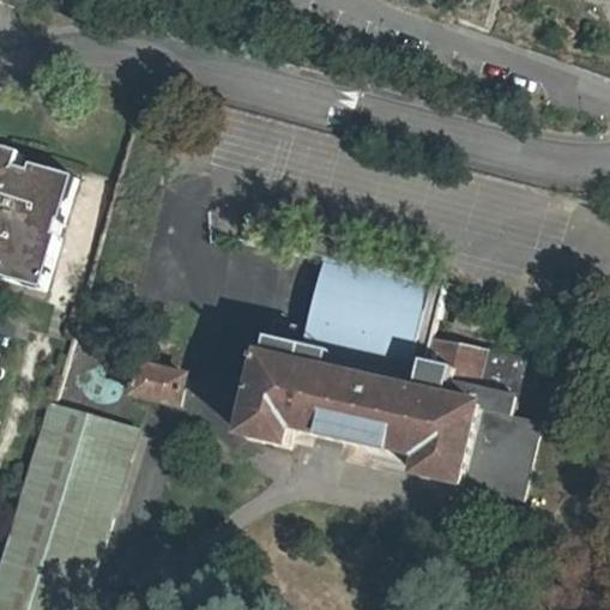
[(0,259),(2,259),(0,269),(0,273),(44,285),(58,242),(52,240),(56,227),(60,228),(73,181),(31,168),(28,176),(14,171),(19,156),(0,150),(0,259)]
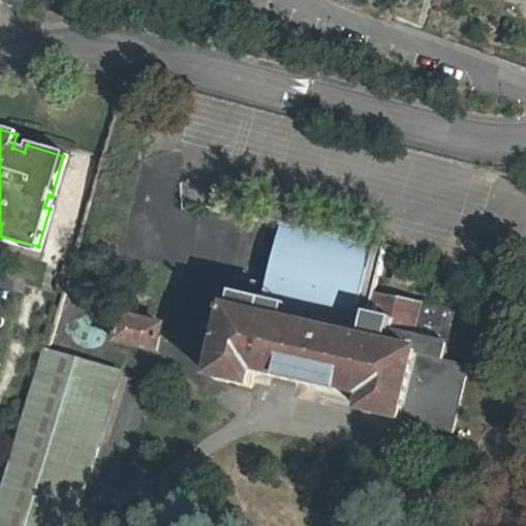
[(236,272),(231,289),(269,297),(265,313),(228,306),(213,375),(251,383),(255,368),(268,370),(268,372),(353,391),(353,389),(366,392),(364,409),(451,429),(466,364),(441,357),(452,306),(373,288),(380,242),(278,219),(269,257),(265,278),(256,276),(236,272)]
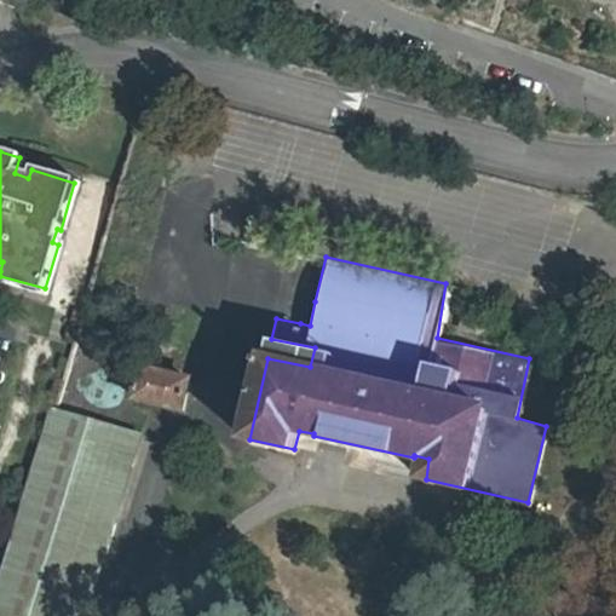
[(306,299),(300,323),(310,326),(315,301),(306,299)]
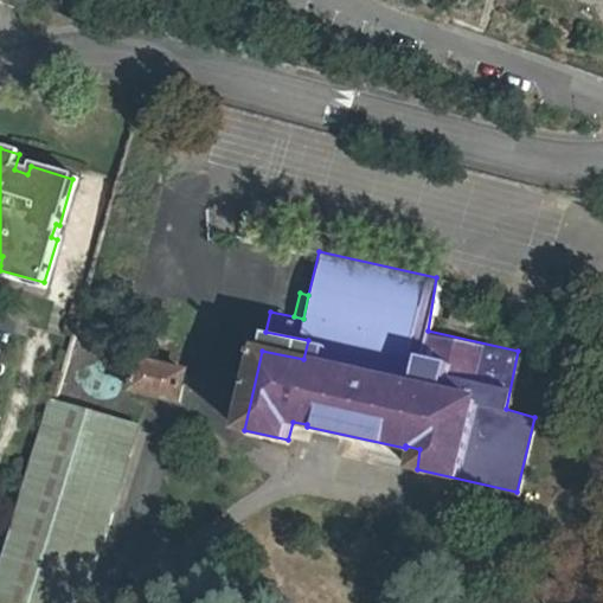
[(308,340),(265,332),(262,351),(303,359),(308,340)]
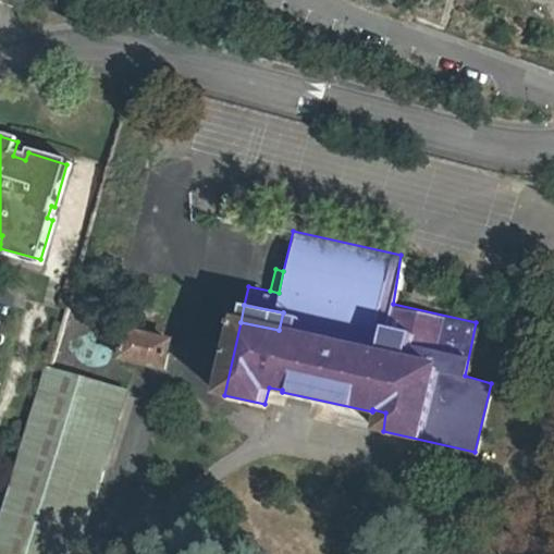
[(163,365),(170,340),(125,328),(119,354),(163,365)]
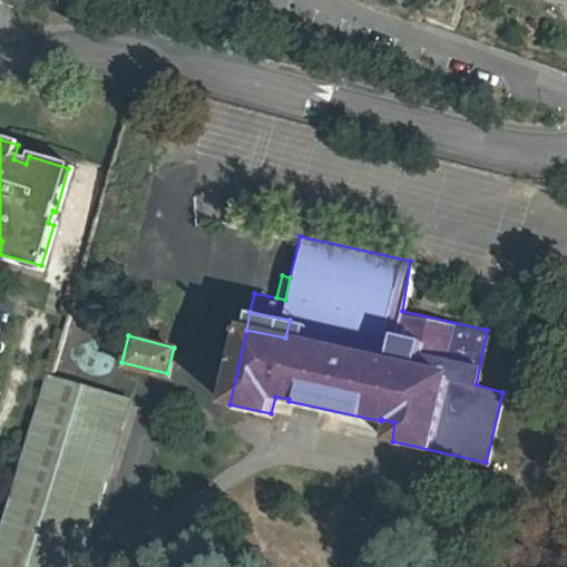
[(0,564),(12,566),(75,566),(124,396),(45,373),(0,529),(0,564)]
